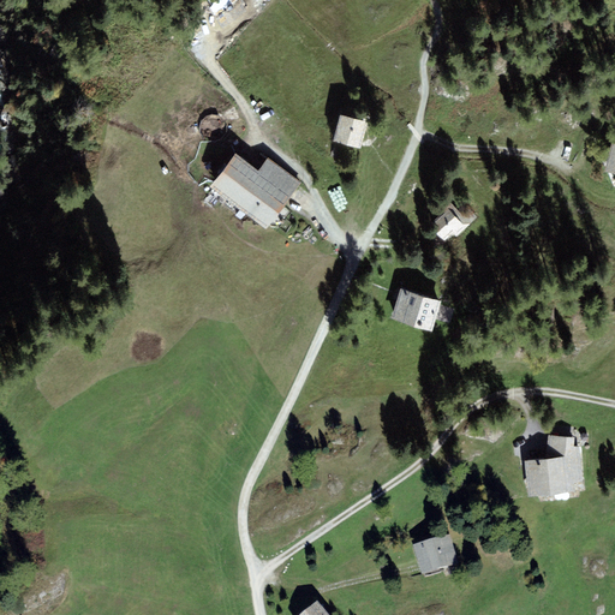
[(243,0),(220,0),(209,9),(222,28),(248,11),(243,5),(245,3),(243,0)]
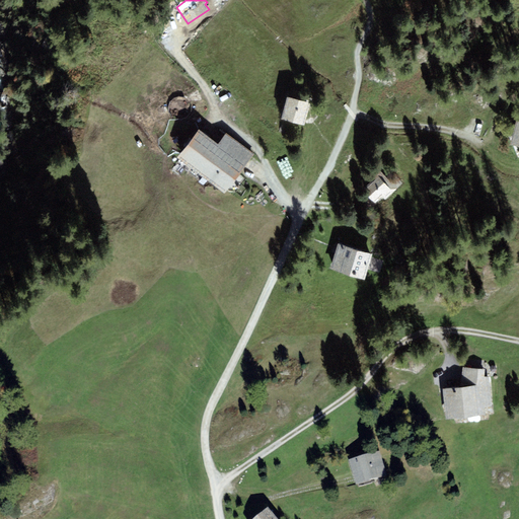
[(310,103),(288,96),(282,119),(304,126),(310,103)]
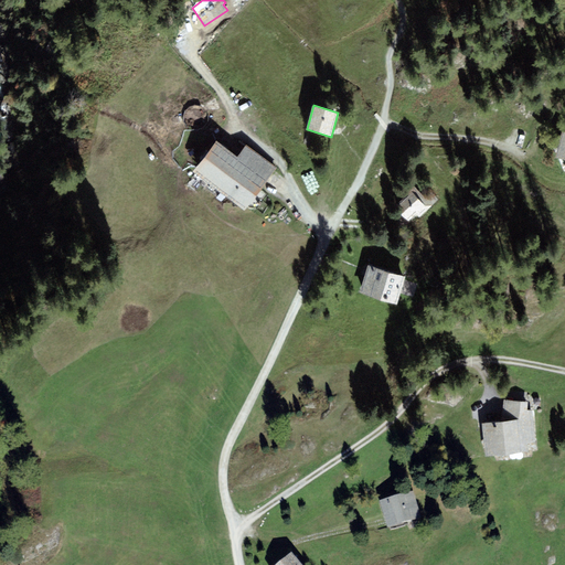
[(564,131),(562,131),(555,158),(564,159),(564,131)]
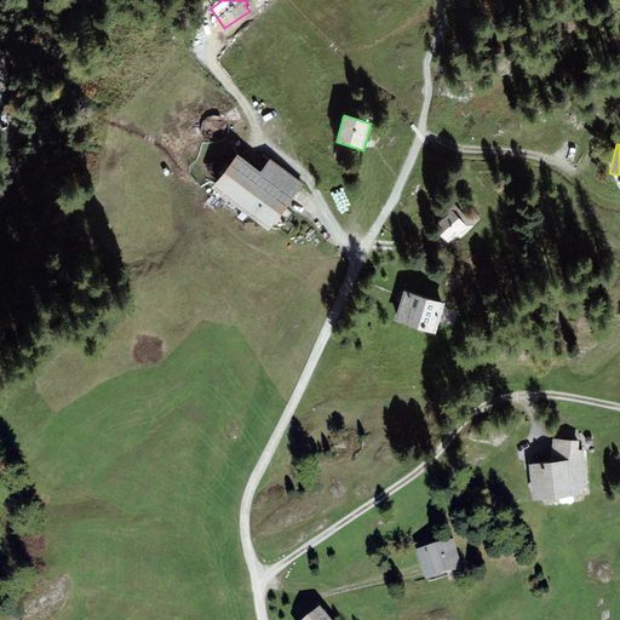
[(237,154),(212,188),(269,231),(304,184),(270,160),(262,172),(237,154)]
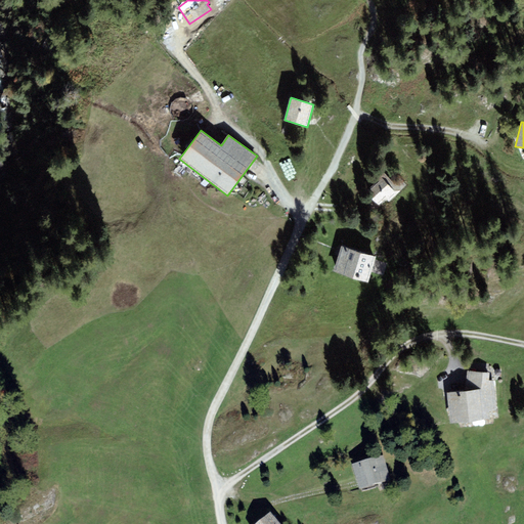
[(383,172),(364,191),(379,206),(386,199),(389,202),(405,185),(399,178),(394,183),(383,172)]
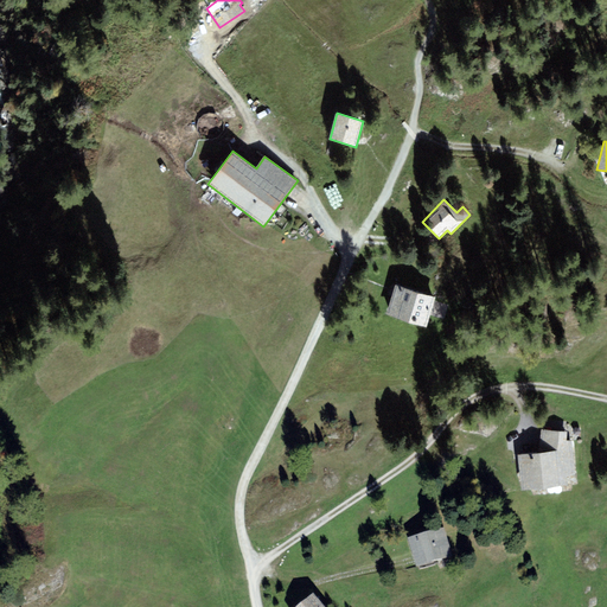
[(436,298),(396,285),(387,314),(427,327),(436,298)]
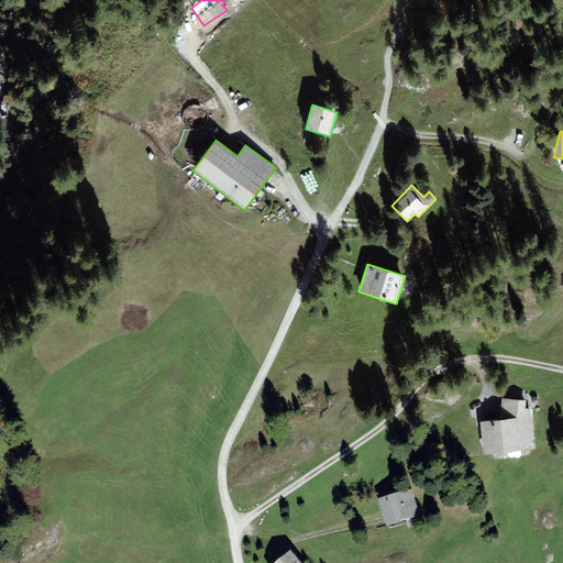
[(499,420),(481,421),(484,455),(526,450),(525,441),(533,441),(530,409),(526,409),(527,400),(503,398),(499,420)]
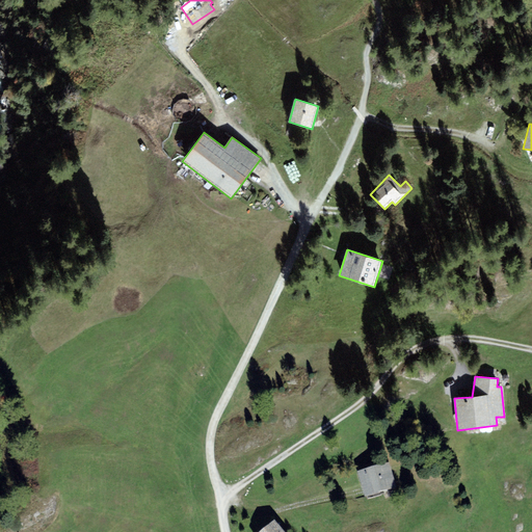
[(390,466),(357,476),(365,502),(397,491),(390,466)]
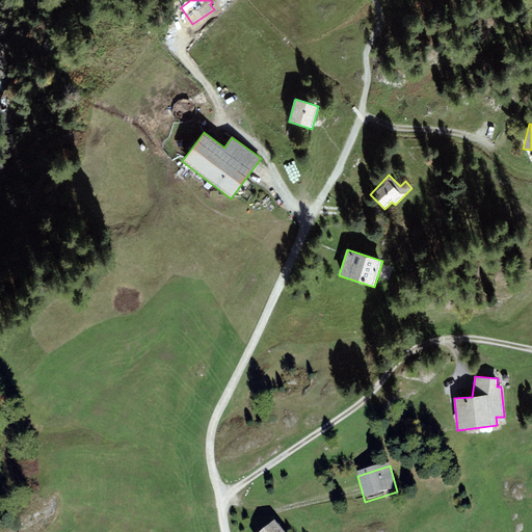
All buildings are outlined.
